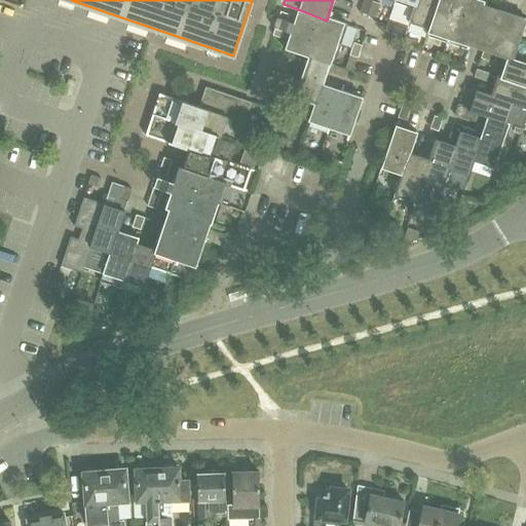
[(424,33),(426,34),(438,0),(415,0),(414,5),(407,27),(408,28),(410,23),(426,29),(424,33)]
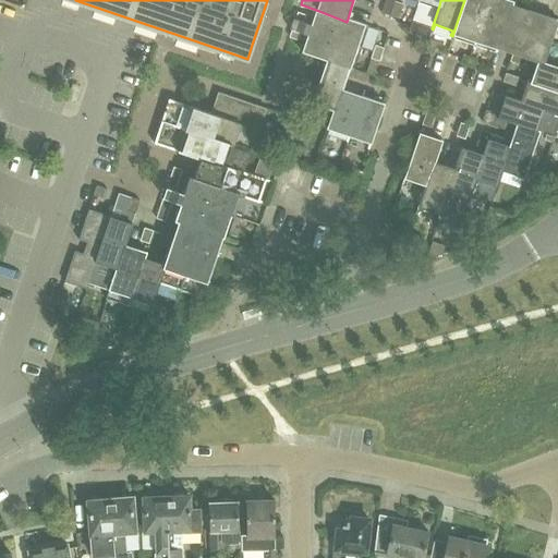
[(464,0),(452,36),(455,37),(456,31),(475,37),(473,43),(474,44),(488,0),(464,0)]
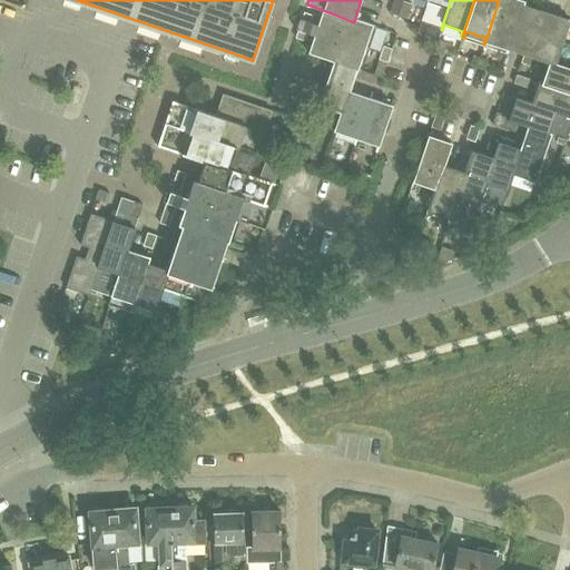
[(523,53),(530,32),(538,11),(539,9),(533,7),(531,6),(532,0),(499,0),(484,45),(485,45),(488,39),(505,46),(504,51),(507,52),(508,49),(514,51),(518,52),(523,53)]
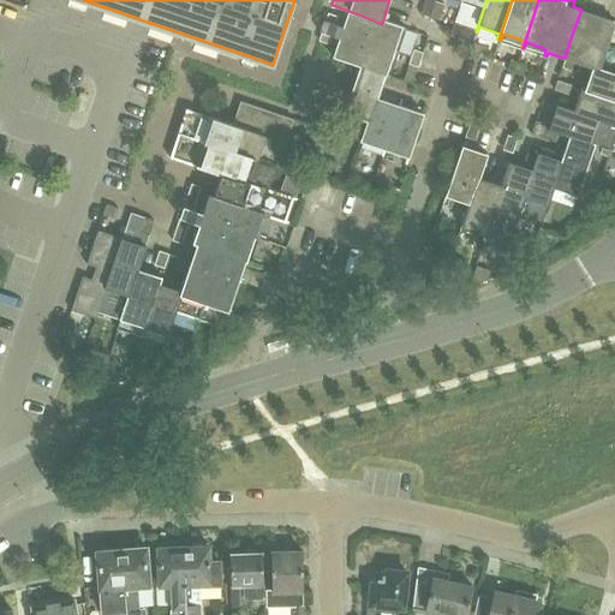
[(614,0),(584,0),(581,10),(580,12),(614,24),(614,0)]
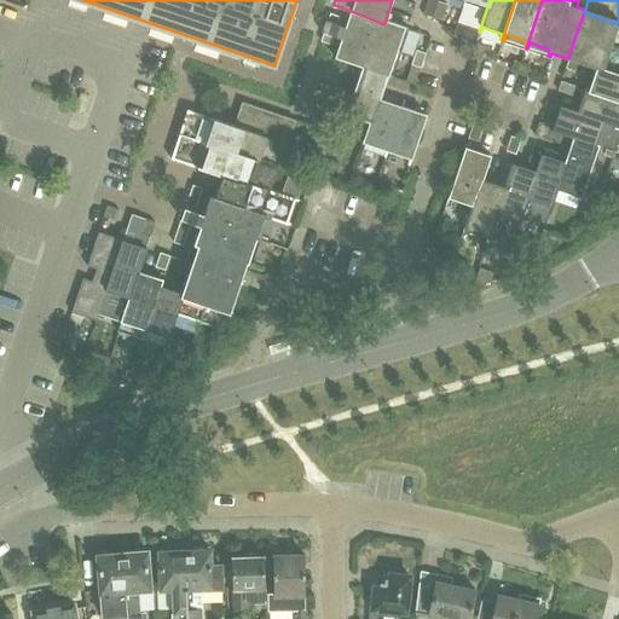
[(433,16),(443,19),(449,5),(438,1),(433,16)]
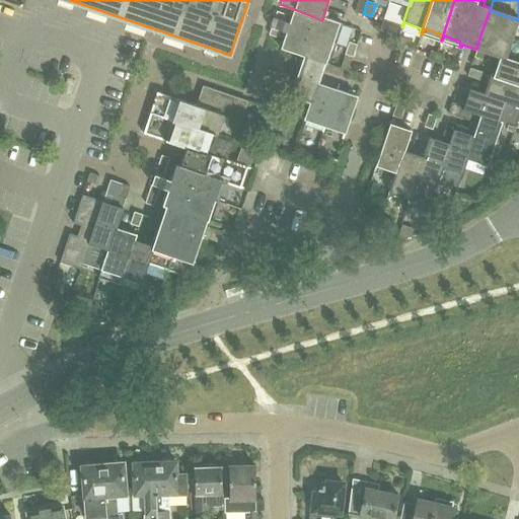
[(343,25),(343,23),(323,17),(322,20),(294,9),(289,22),(283,20),(285,14),(277,11),(275,17),(274,17),(272,22),(287,27),(336,45),(337,44),(329,41),(336,23),(343,25)]
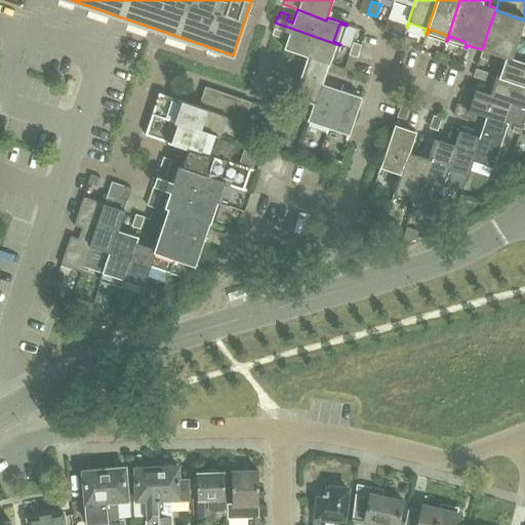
[(524,21),(495,10),(488,30),(524,41),(524,21)]
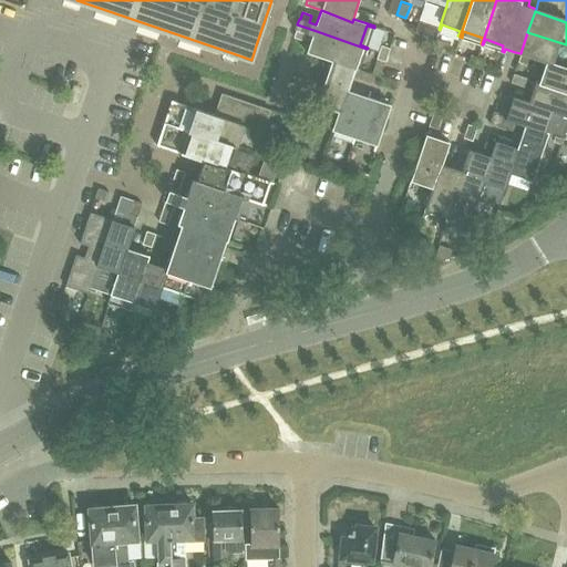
[(331,61),(329,69),(352,78),(370,83),(373,75),(359,71),(360,68),(352,65),(359,47),(367,50),(367,49),(313,30),(297,24),(295,30),(296,31),(294,38),(302,41),(305,33),(312,37),(307,53),(331,61)]
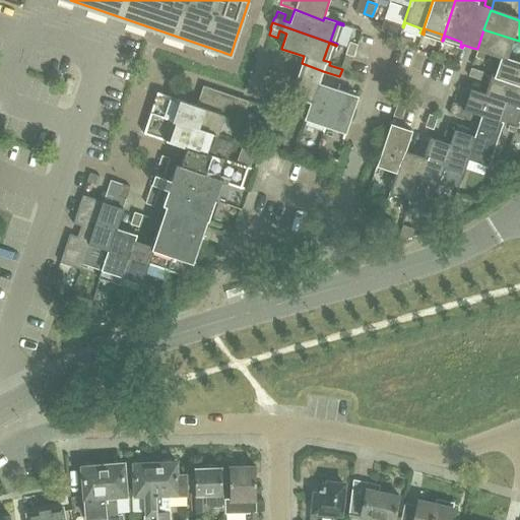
[(391,22),(388,34),(398,37),(402,26),(391,22)]
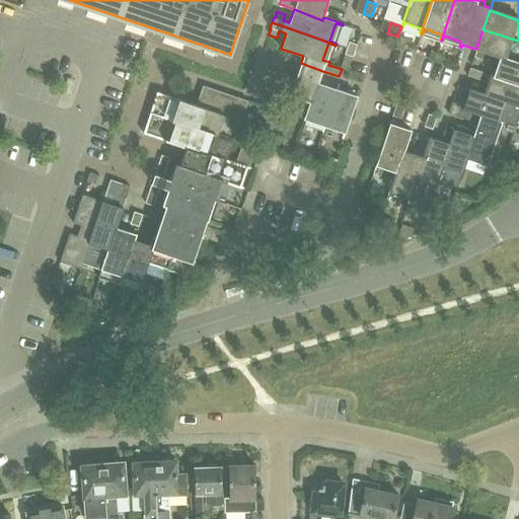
[(476,49),(477,50),(490,54),(499,57),(499,56),(518,62),(518,61),(518,60),(518,41),(483,29),(476,49)]
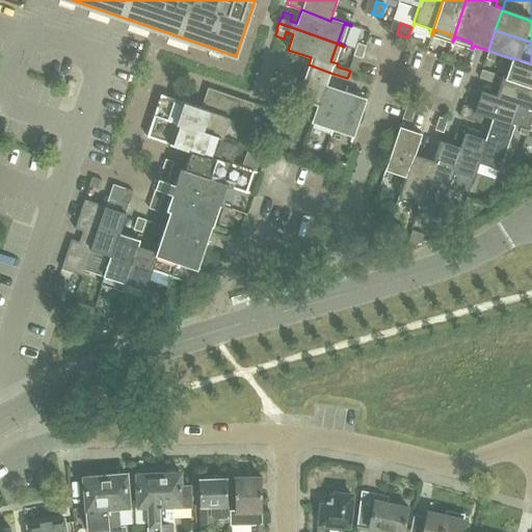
[(417,41),(408,37),(405,49),(414,51),(417,41)]
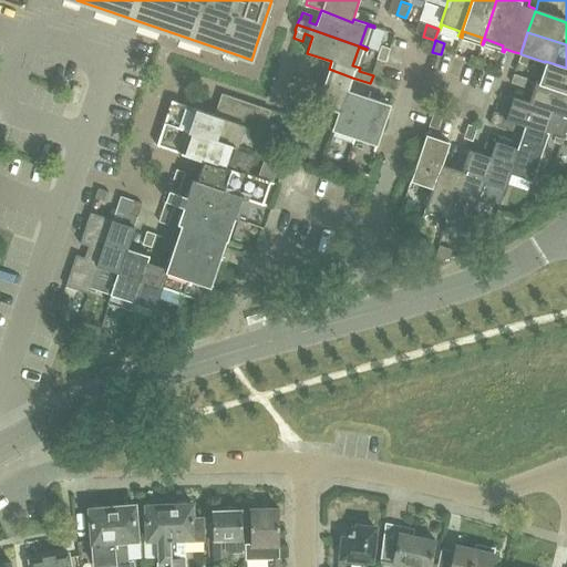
[(390,49),(385,47),(381,45),(377,59),(385,62),(390,49)]
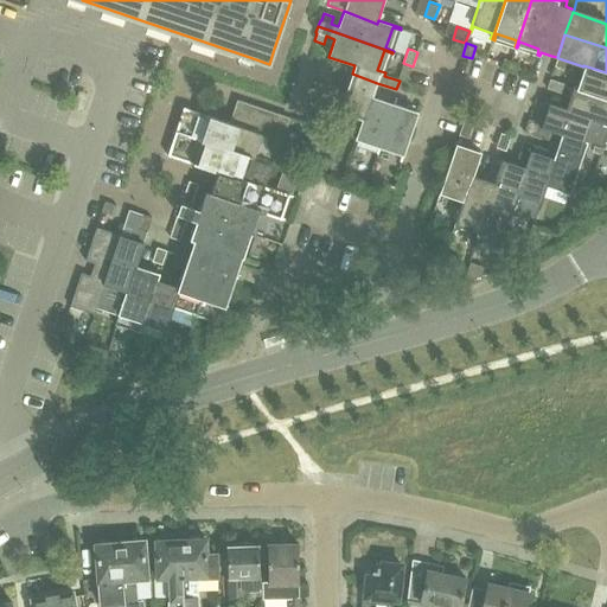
[(504,58),(503,63),(500,68),(515,74),(519,63),(504,58)]
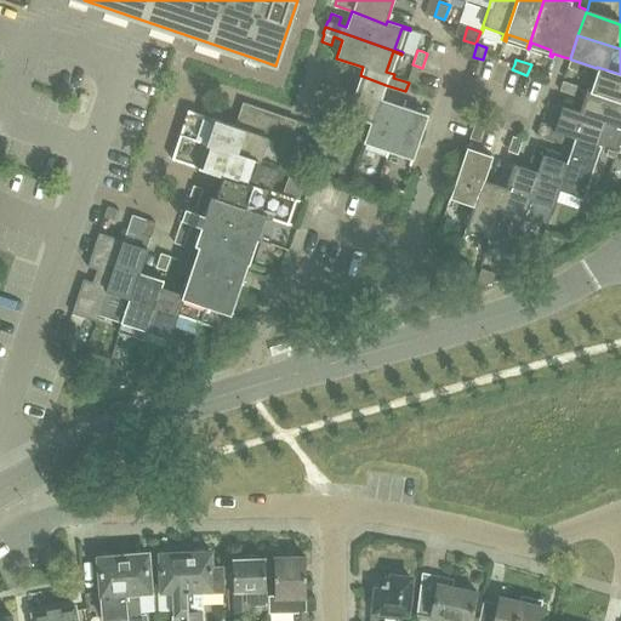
[(586,64),(571,60),(568,69),(582,74),(586,64)]
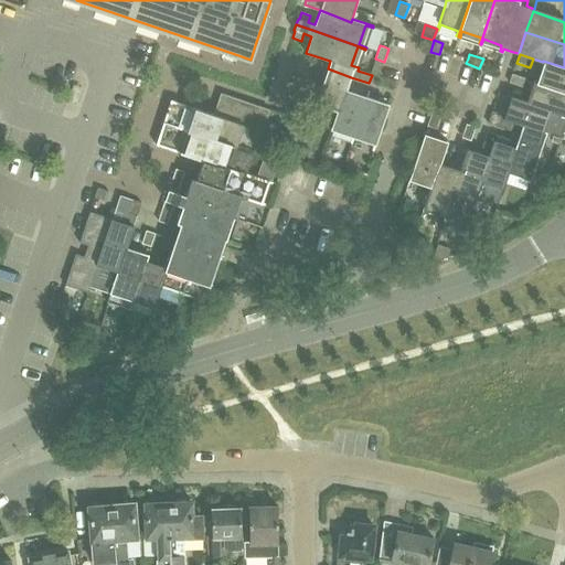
[(543,62),(535,83),(564,92),(564,66),(564,67),(543,61),(543,62)]
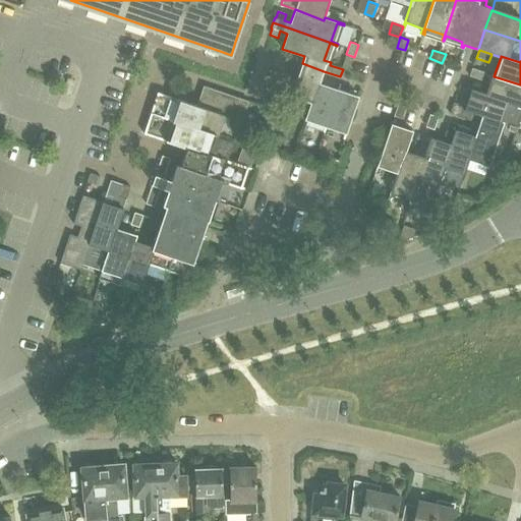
[(323,75),(324,71),(302,63),(301,67),(290,99),(309,106),(310,107),(319,83),(320,83),(322,78),(323,75)]
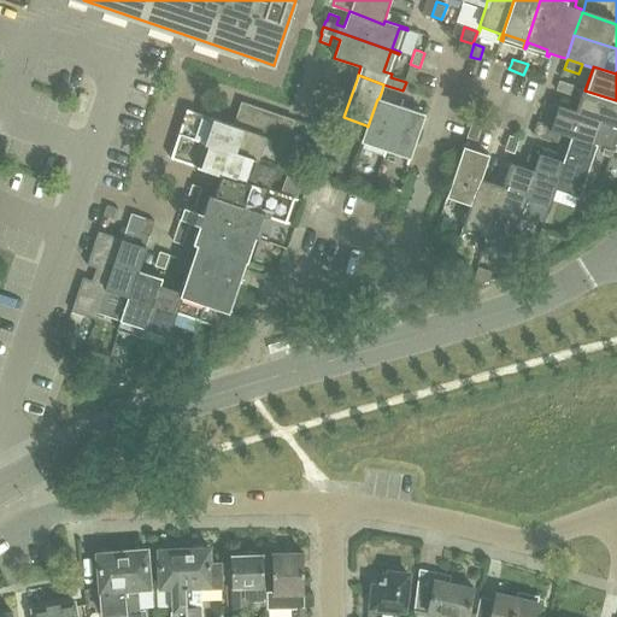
[(570,97),(574,86),(559,81),(556,92),(570,97)]
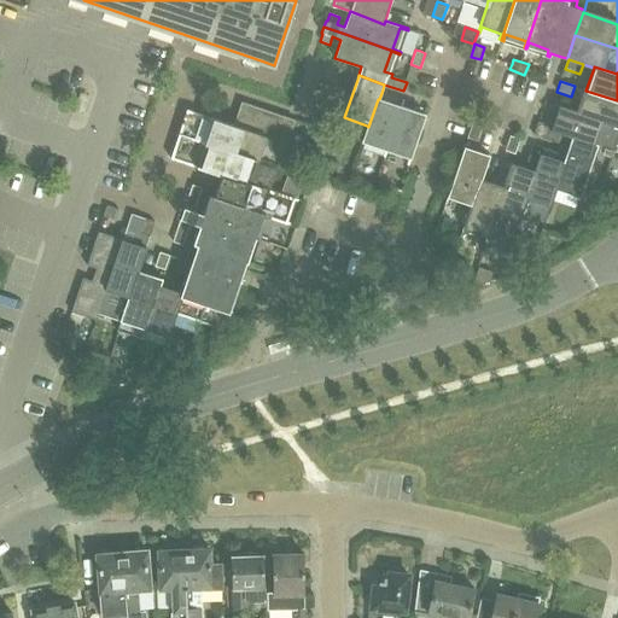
[(617,100),(586,91),(578,111),(553,103),(552,105),(559,108),(617,128),(617,100)]
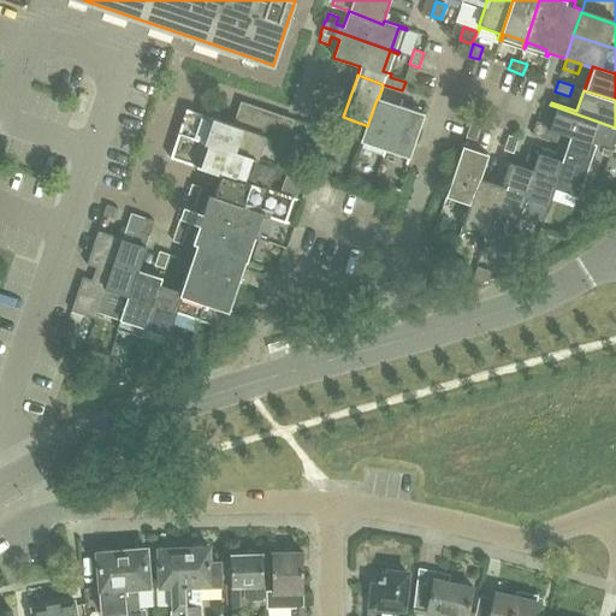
[(381,157),(383,158),(402,107),(404,100),(401,100),(398,106),(378,99),(377,99),(367,126),(366,125),(357,148),(361,149),(362,143),(384,149),(381,157)]
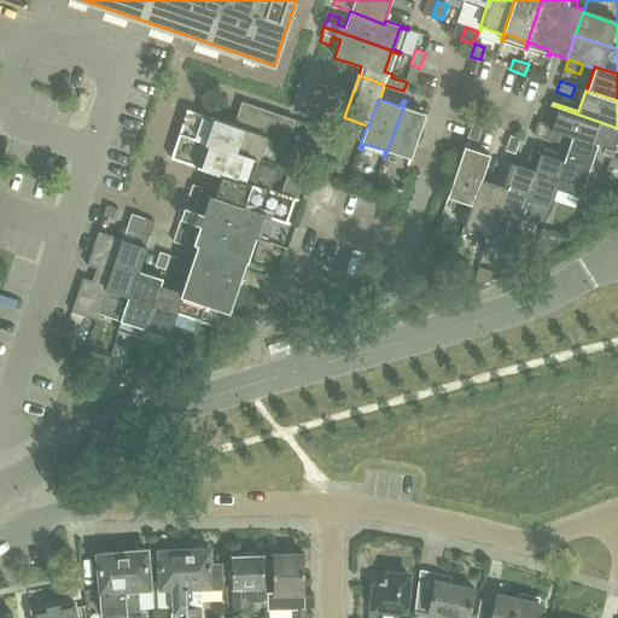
[(242,101),(233,124),(283,141),(285,143),(292,120),(242,101)]
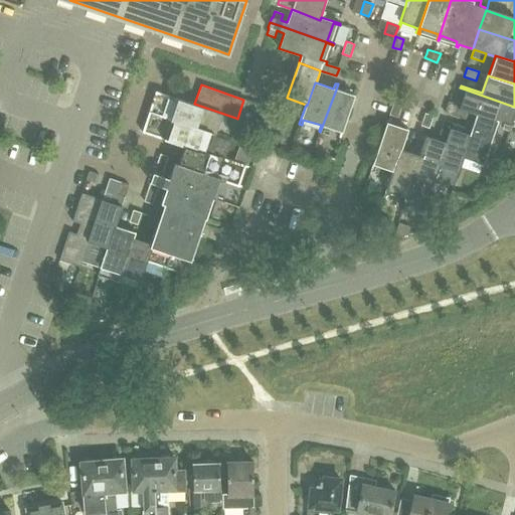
[(357,91),(355,90),(353,96),(336,90),(320,132),(321,132),(323,126),(341,132),(339,138),(341,139),(357,91)]
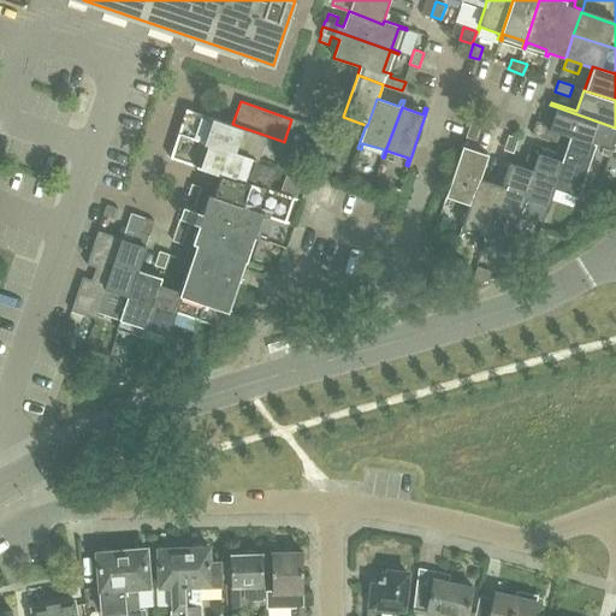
[(615,128),(557,107),(550,130),(557,132),(597,146),(599,147),(600,144),(611,148),(615,134),(615,128)]
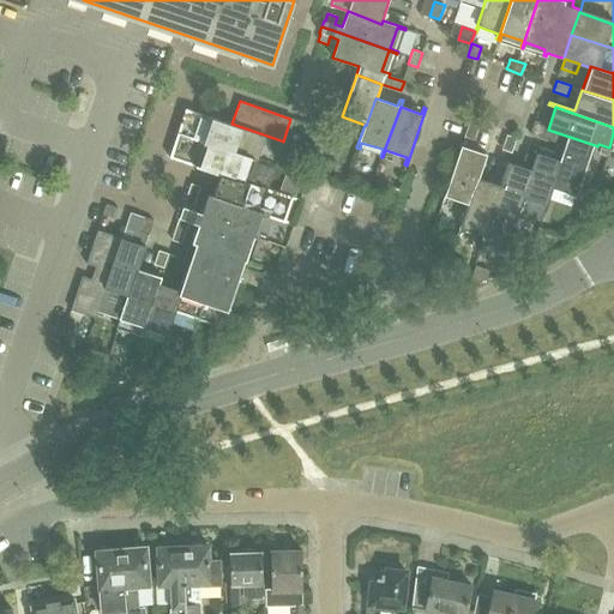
[(209,116),(200,142),(211,145),(223,150),(271,167),(281,140),(232,124),(220,120),(214,118),(209,116)]
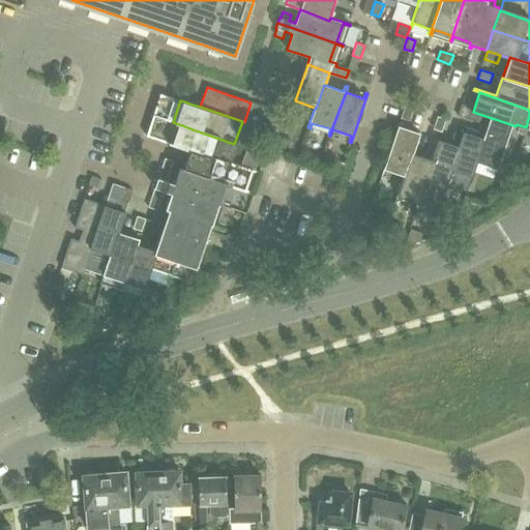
[(459,117),(467,120),(470,110),(471,107),(463,105),(459,117)]
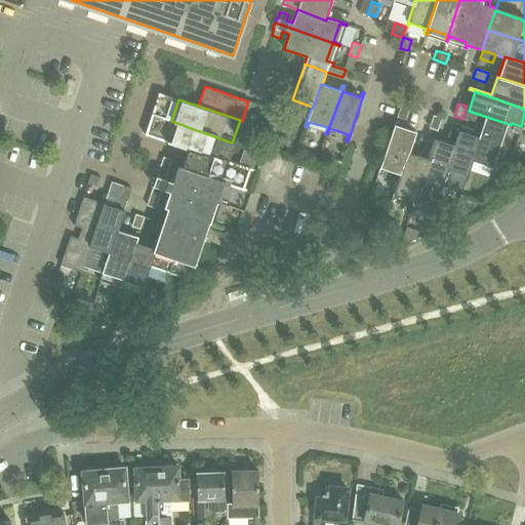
[(402,105),(397,117),(406,120),(410,107),(402,105)]
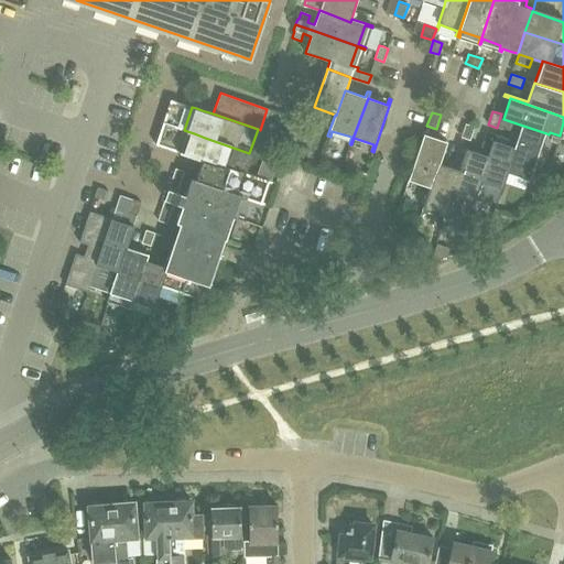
[(510,121),(503,119),(500,117),(497,128),(507,131),(510,121)]
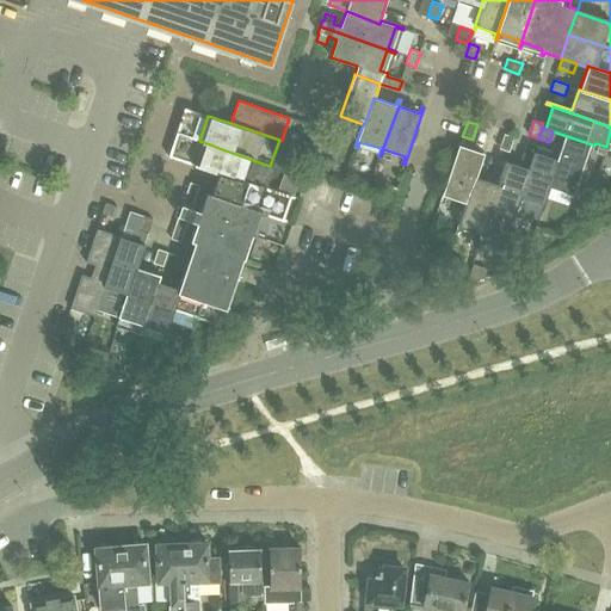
[(592,144),(553,131),(549,142),(563,147),(560,154),(562,155),(543,211),(553,185),(573,192),(571,198),(573,199),(592,144)]
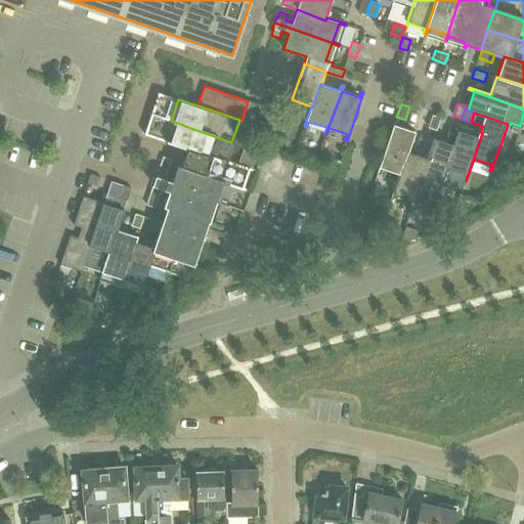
[(442,119),(434,116),(430,128),(438,131),(442,119)]
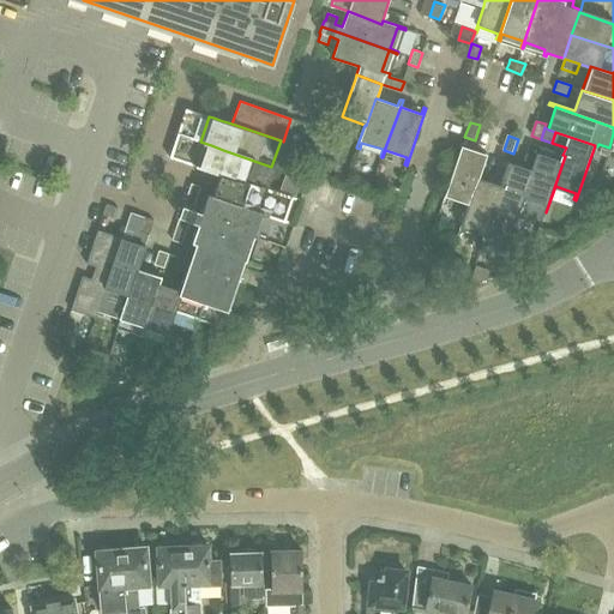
[(200,142),(192,166),(197,167),(203,169),(216,173),(218,174),(264,190),(271,167),(223,150),(211,145),(200,142)]
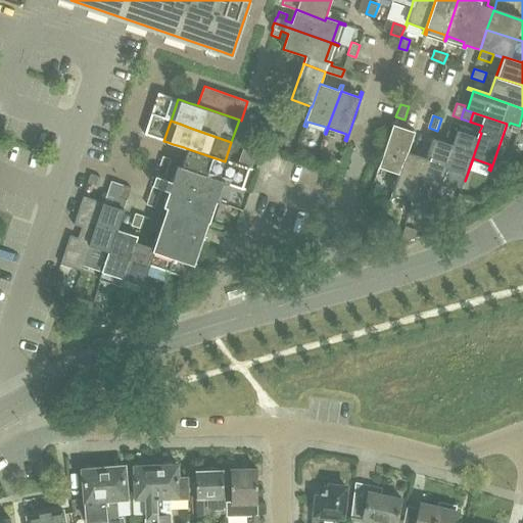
[(457,138),(461,126),(452,123),(447,135),(457,138)]
